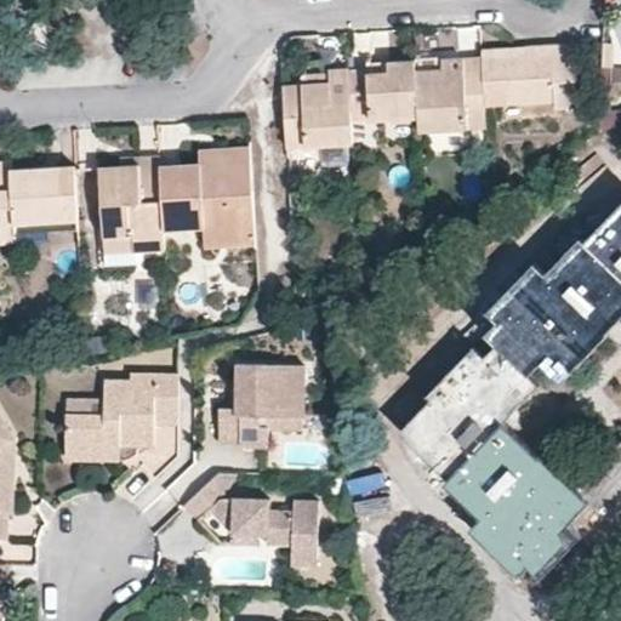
[(51,49),(60,29),(36,18),(28,38),(51,49)]
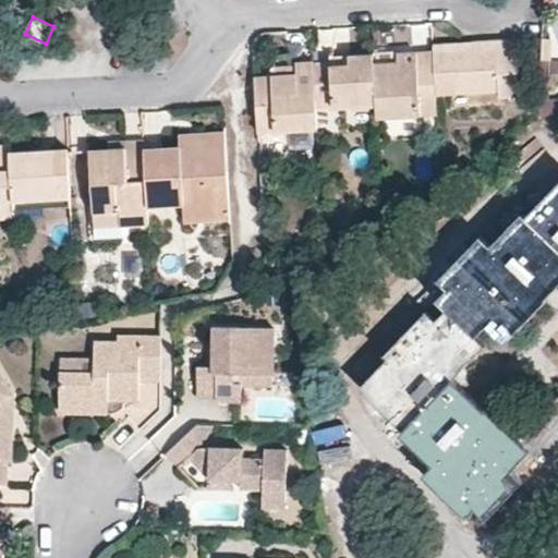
[(434,65),(435,96),(497,93),(497,100),(514,99),(513,73),(517,73),(516,49),(516,41),(494,43),(495,51),(433,55),(434,65)]
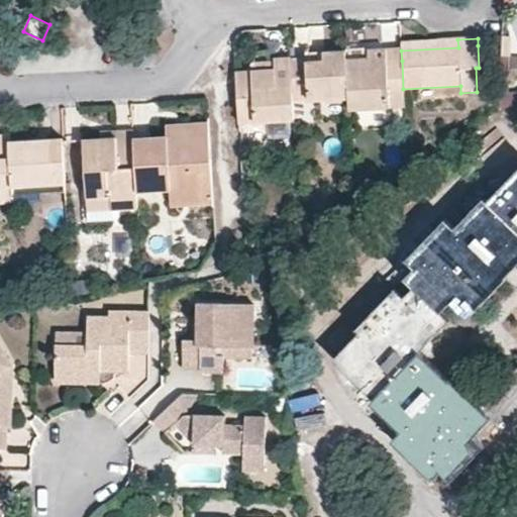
[(400,41),(401,50),(458,47),(457,39),(400,41)]
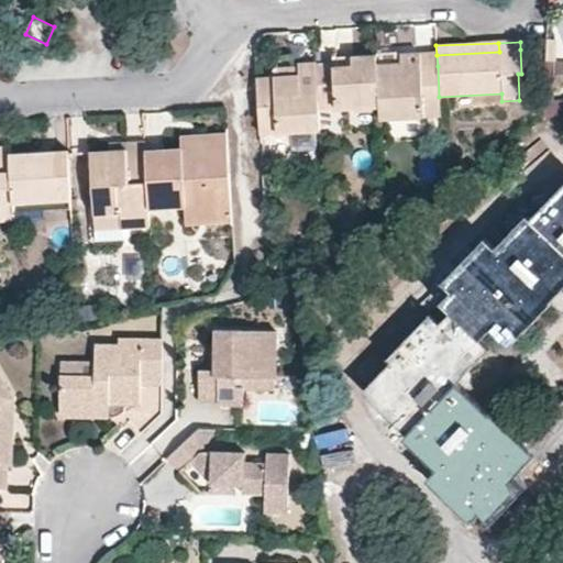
[(438,66),(437,55),(419,57),(420,67),(438,66)]
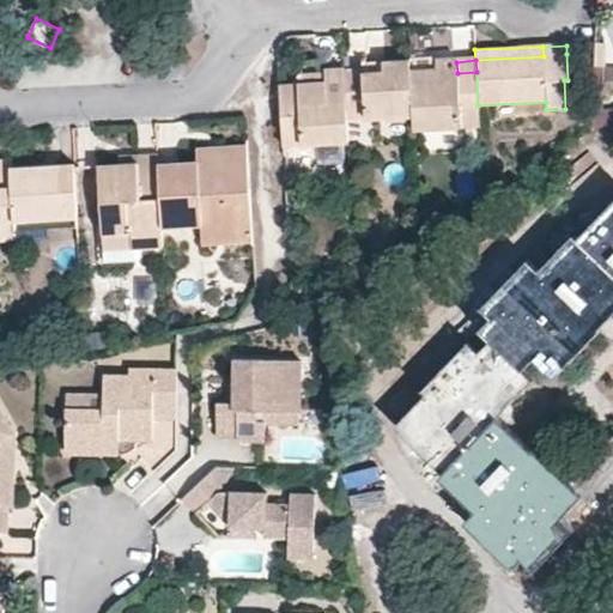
[(435,73),(435,62),(410,64),(410,74),(435,73)]
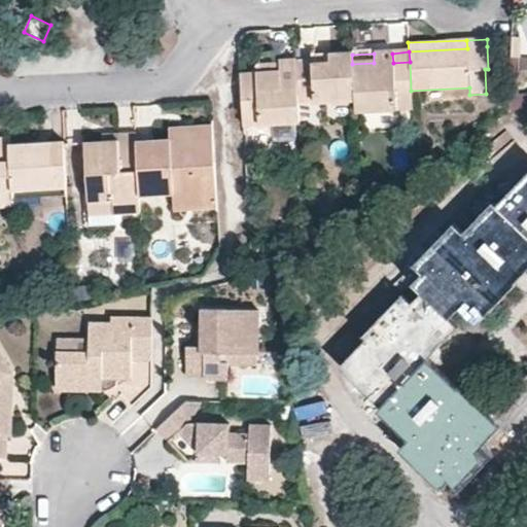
[(394,112),(394,93),(411,91),(410,62),(393,63),(392,54),(374,54),(374,63),(352,64),(354,101),(355,113),(360,113),(387,112),(394,112)]
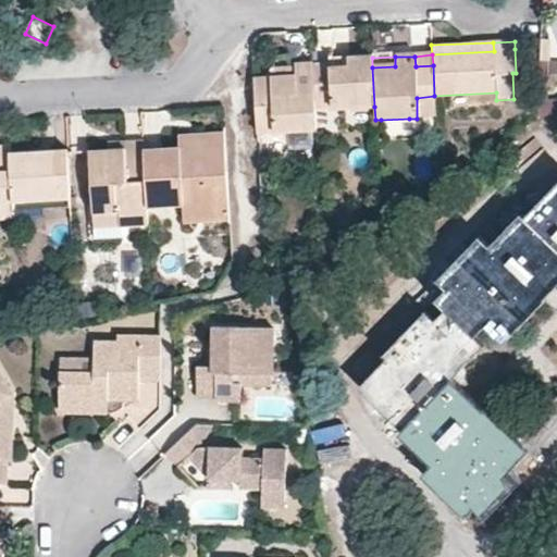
[(330,109),(342,109),(366,108),(374,107),(372,67),(372,58),(345,59),(344,66),(313,69),(314,100),(329,99),(330,109)]
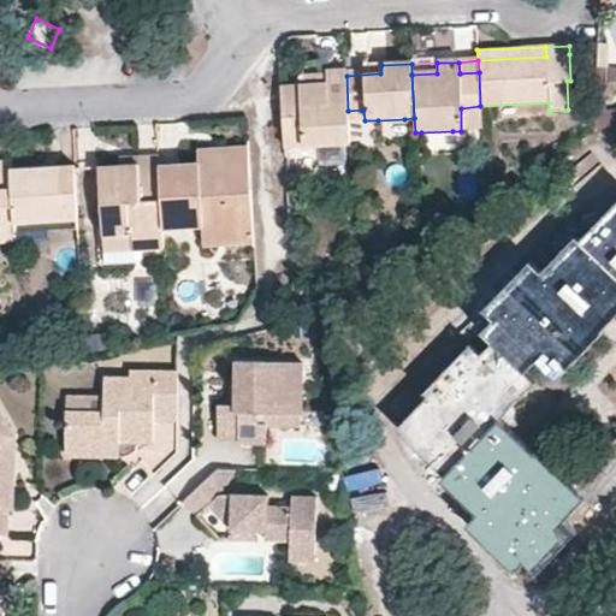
[(326,66),(327,80),(282,82),(283,142),(314,141),(344,141),(349,140),(348,111),(347,76),(347,65),(326,66)]
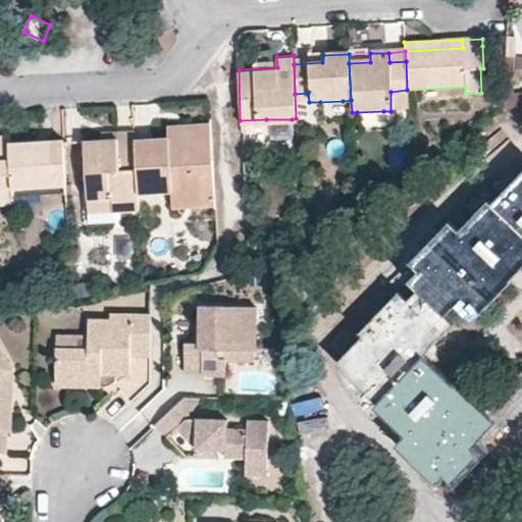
[(390,92),(390,111),(408,110),(407,90),(390,92)]
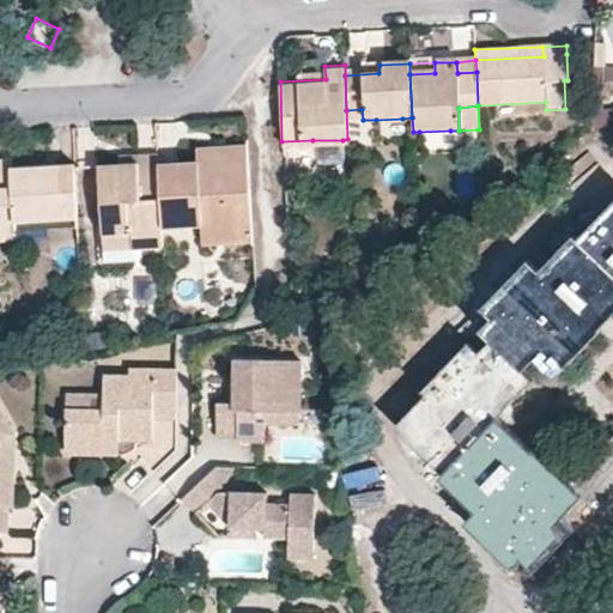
[(198,145),(198,161),(247,157),(247,143),(198,145)]
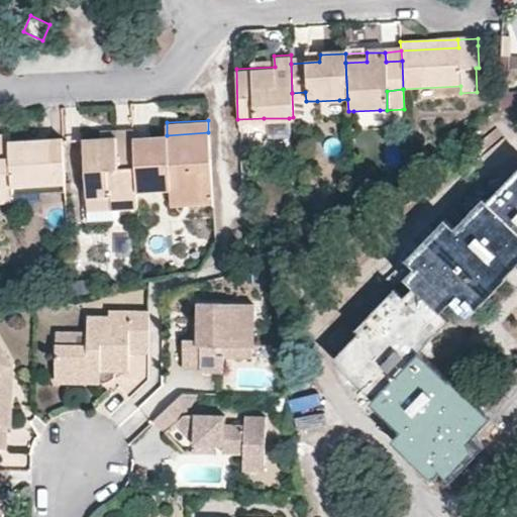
[(85,194),(107,194),(108,208),(135,207),(135,187),(133,136),(132,128),(115,130),(116,144),(100,146),(82,147),(85,194)]
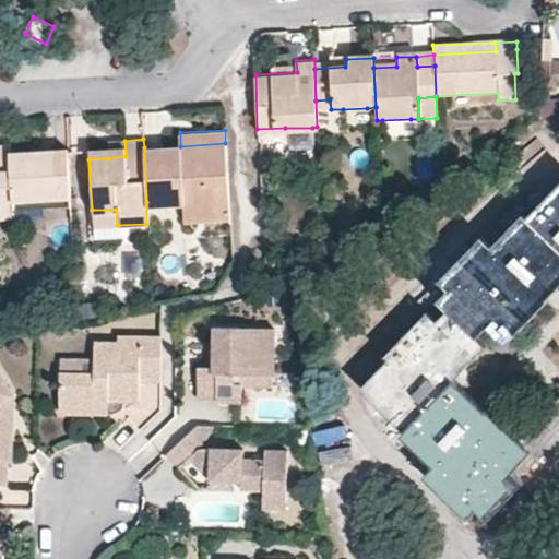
[(0,152),(51,150),(50,141),(0,143),(0,152)]
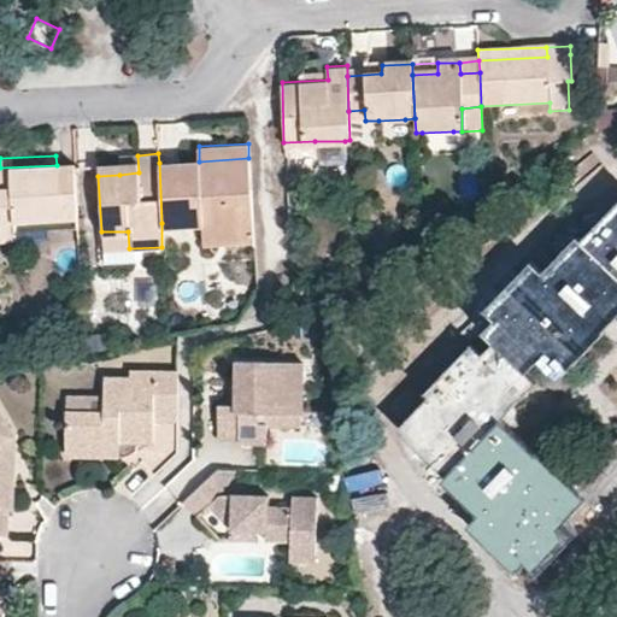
[(139,172),(137,156),(119,156),(119,175),(139,172)]
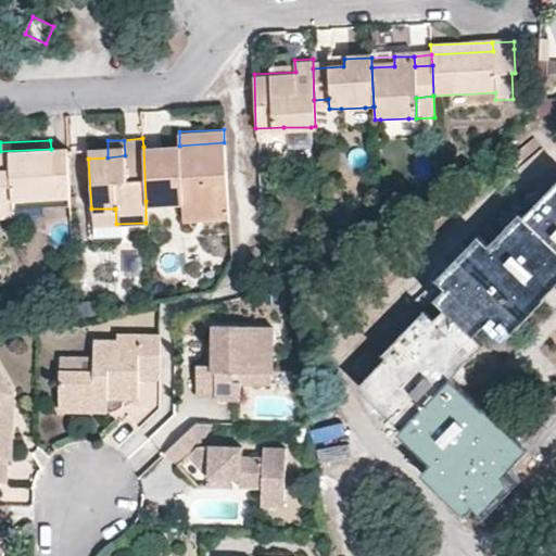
[(146,201),(182,200),(227,197),(224,142),(179,146),(143,147),(146,201)]
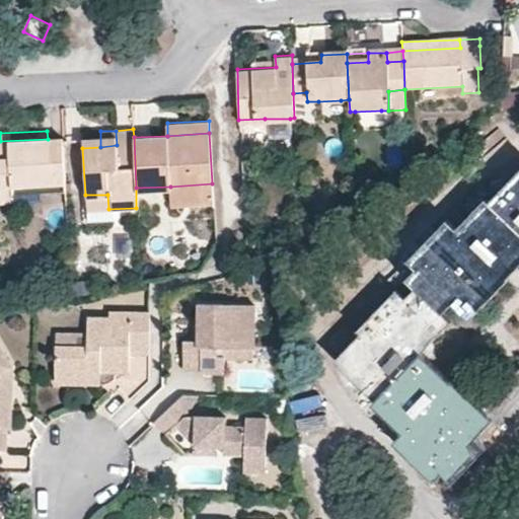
[(12,192),(12,183),(64,182),(62,138),(48,139),(0,141),(0,200),(12,201),(12,192)]
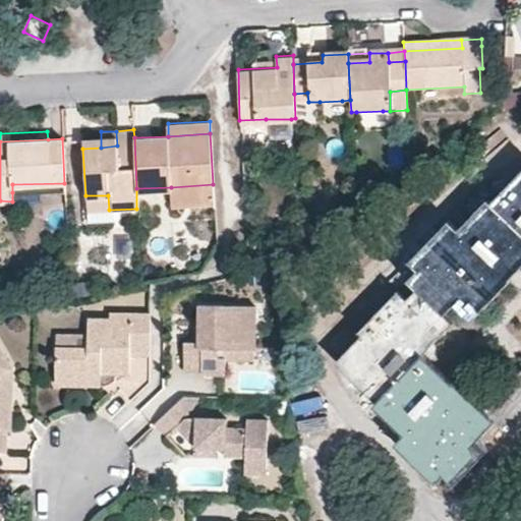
[(405,438),(440,470),(447,462),(461,475),(490,444),(520,447),(520,377),(496,405),(432,348),(460,317),(451,309),(459,301),(473,314),(505,280),(520,294),(520,174),(497,198),(490,192),(462,220),(449,213),(411,251),(420,259),(407,273),(420,285),(410,295),(401,287),(365,324),(371,330),(343,359),(415,427),(405,438)]
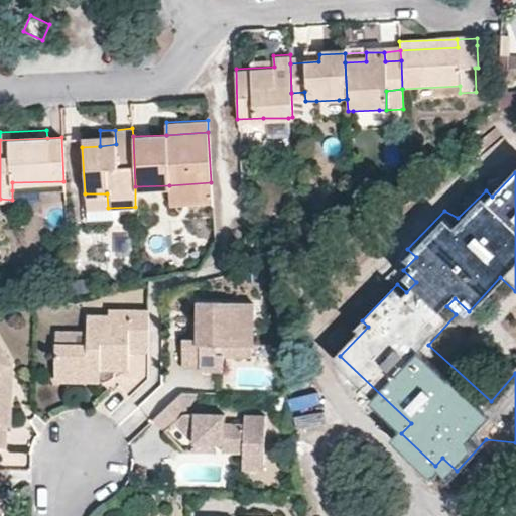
[(12,182),(12,190),(63,187),(63,181),(12,182)]
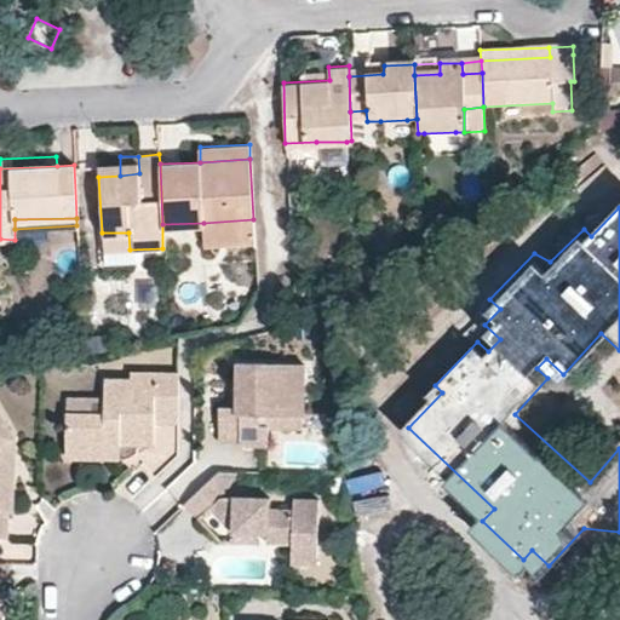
[(204,223),(205,239),(254,236),(253,219),(204,223)]
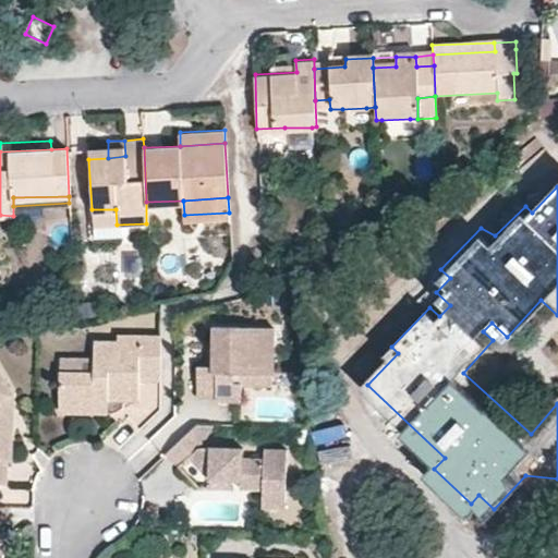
[(92,209),(92,225),(117,225),(116,209),(92,209)]
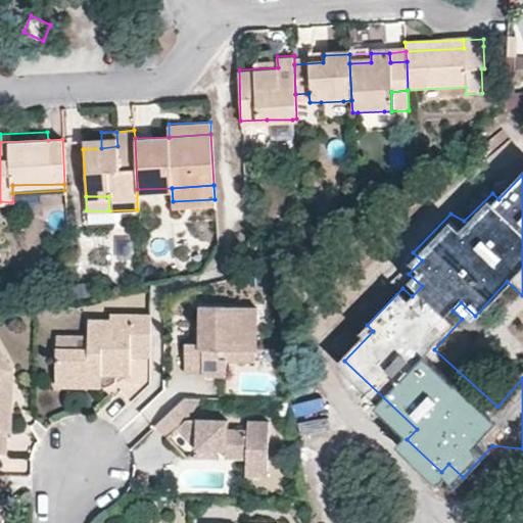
[(219,358),(219,350),(253,350),(255,307),(202,305),(201,334),(200,344),(183,344),(183,359),(182,372),(197,372),(200,374),(223,374),(225,360),(224,358),(219,358)]
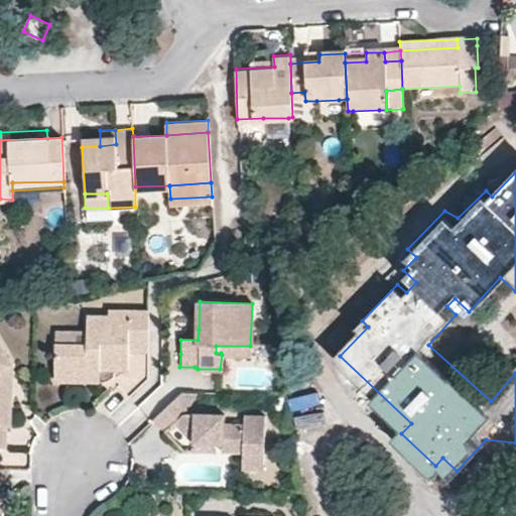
[(88,319),(88,335),(87,348),(55,347),(55,369),(61,368),(77,375),(76,381),(99,383),(99,371),(113,371),(125,371),(126,354),(133,355),(135,315),(110,315),(110,319),(88,319)]
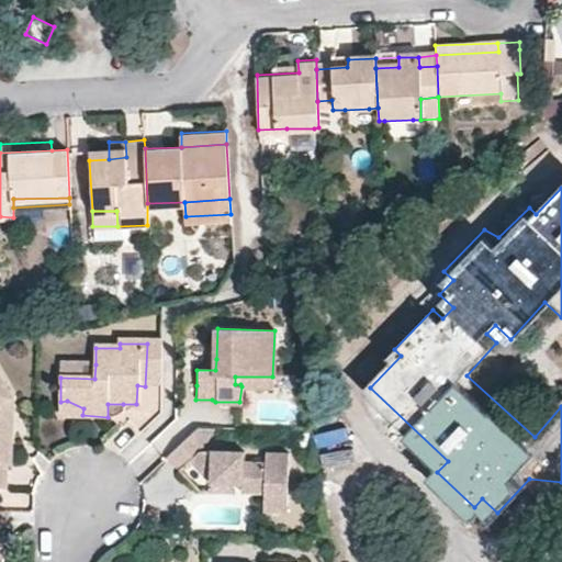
[(94,379),(96,364),(62,364),(60,378),(94,379)]
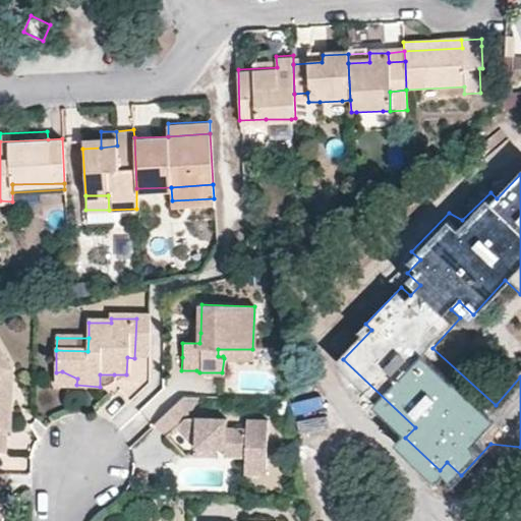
[(0,452),(3,452),(6,431),(9,430),(10,397),(0,388),(1,373),(10,368),(0,349),(0,452)]
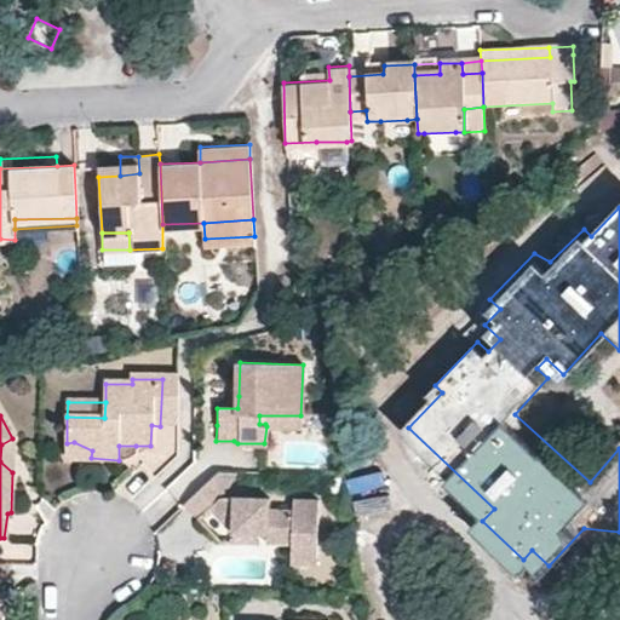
[(265,424),(267,426),(300,428),(300,415),(259,415),(259,424),(265,424)]
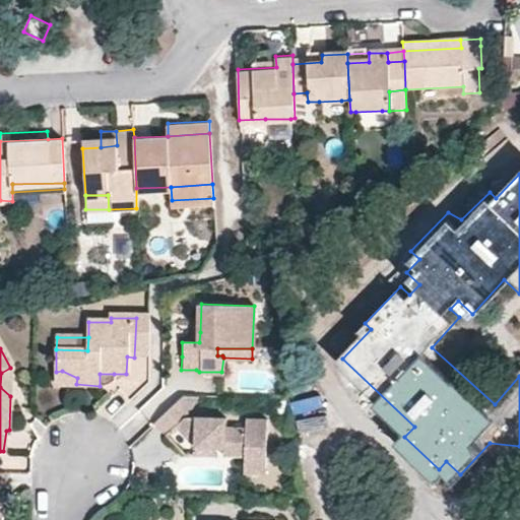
[(10,368),(1,373),(0,387),(10,396),(11,374),(10,368)]
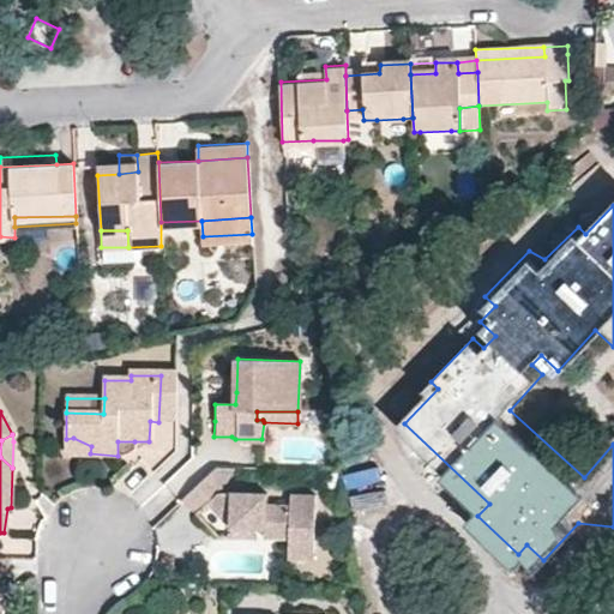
[(66,439),(65,453),(90,453),(91,446),(73,438),(66,439)]
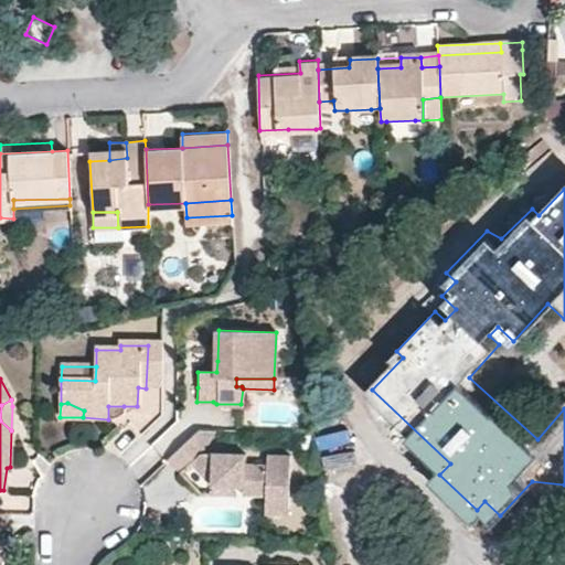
[(124,406),(108,406),(108,419),(118,418),(124,414),(124,406)]
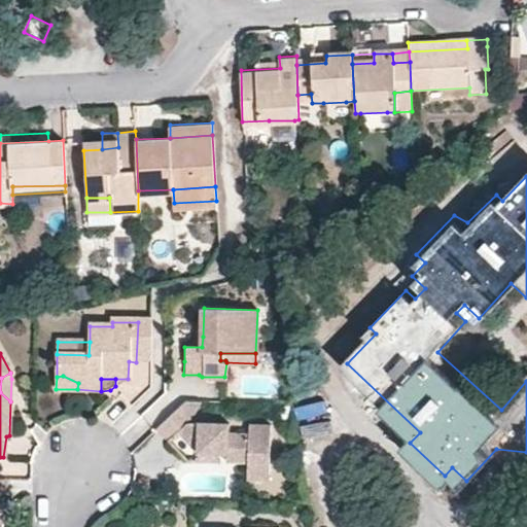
[(218,448),(225,448),(225,464),(246,465),(247,481),(268,480),(270,428),(249,426),(249,434),(230,434),(230,427),(189,425),(179,435),(198,454),(217,455),(218,448)]
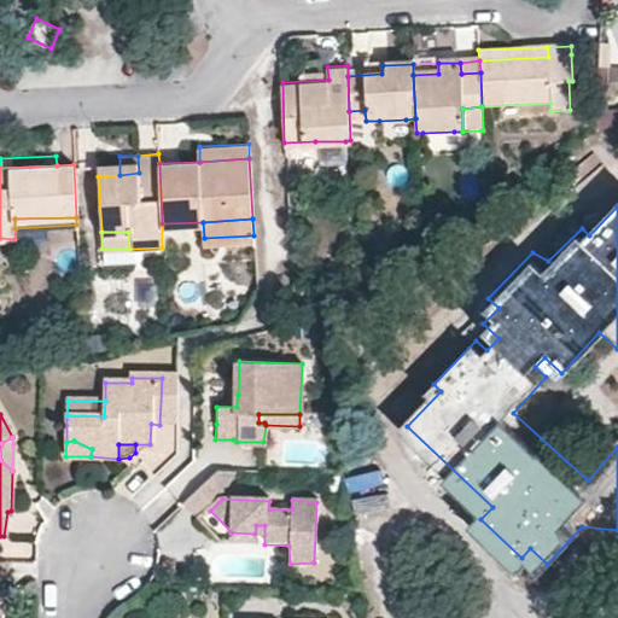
[(11,532),(34,532),(34,512),(11,511),(11,532)]
